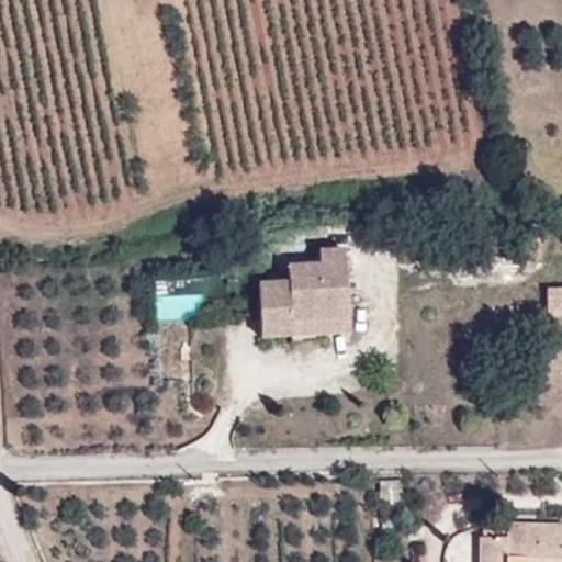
[(281,321),(336,311),(325,247),(303,250),(305,265),(276,270),(278,283),(247,288),(256,340),(284,335),(281,321)]
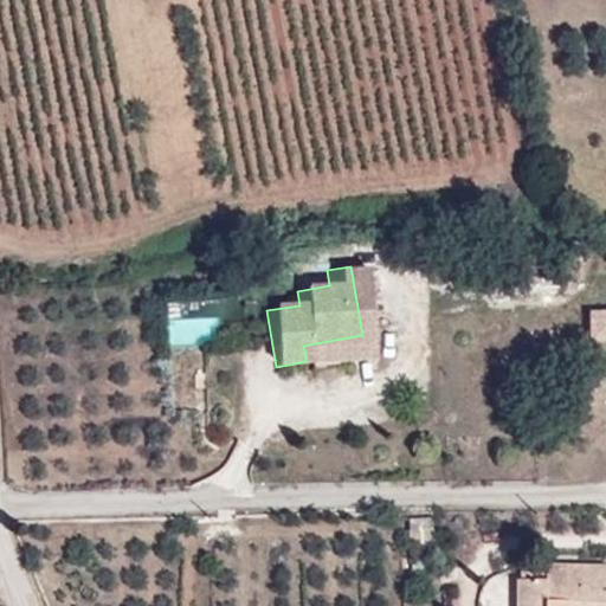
[(243,292),(169,297),(173,343),(224,340),(223,309),(244,308),(243,292)]
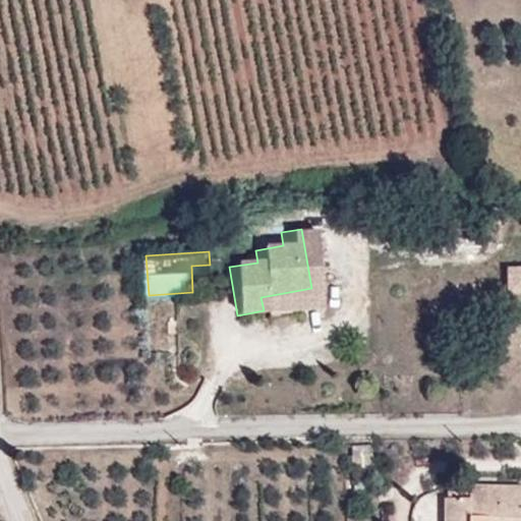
[(520,268),(508,268),(508,294),(520,294),(520,268)]
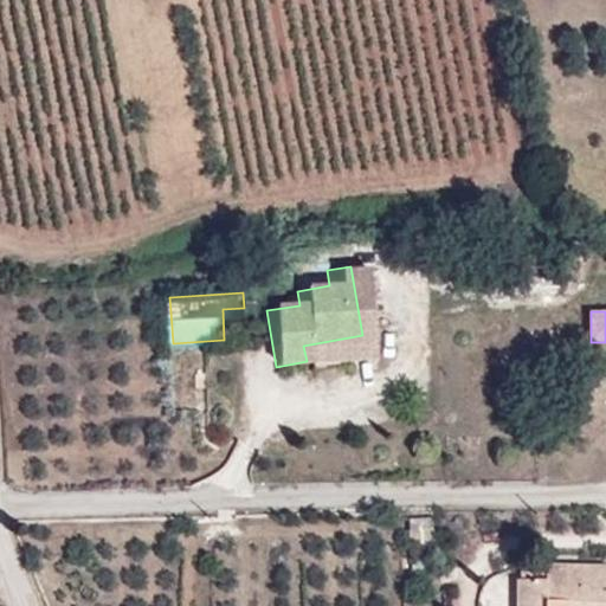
[(365,348),(362,335),(303,346),(307,361),(365,348)]
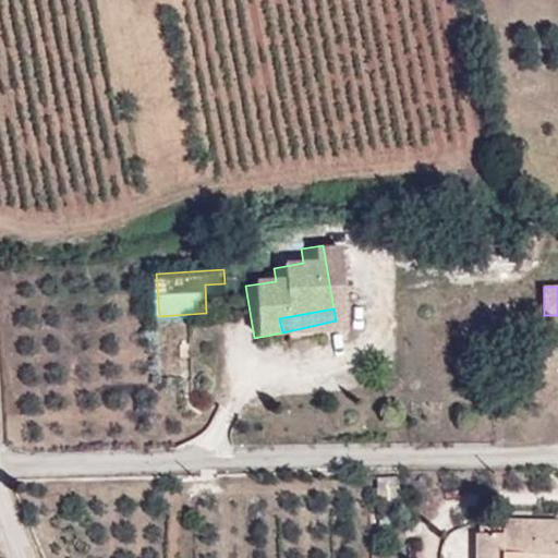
[(511,521),(494,520),(495,533),(510,534),(511,521)]
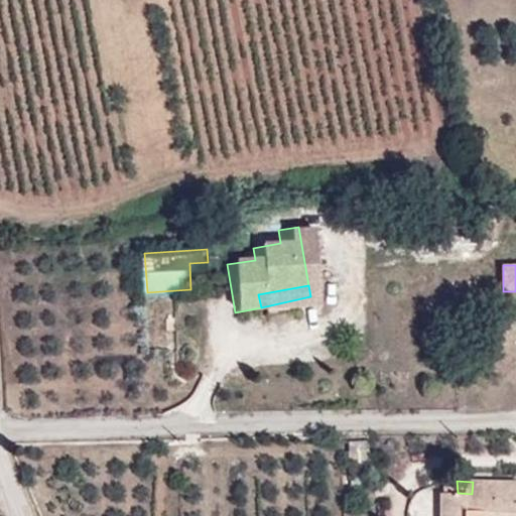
[(511,515),(512,482),(473,482),(472,494),(458,493),(433,493),(433,515),(511,515)]
